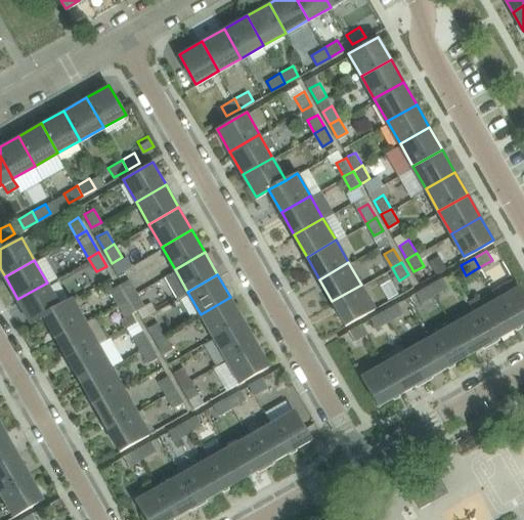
[(442,275),(429,284),(434,293),(447,286),(442,275)]
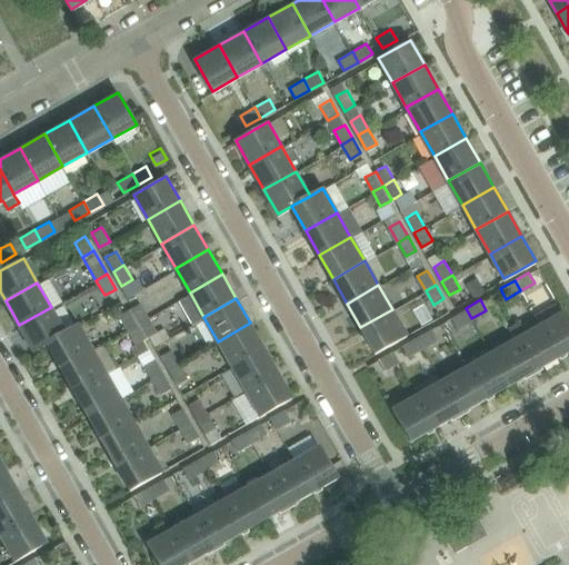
[(135,324),(141,320),(146,317),(137,300),(131,304),(126,307),(135,324)]
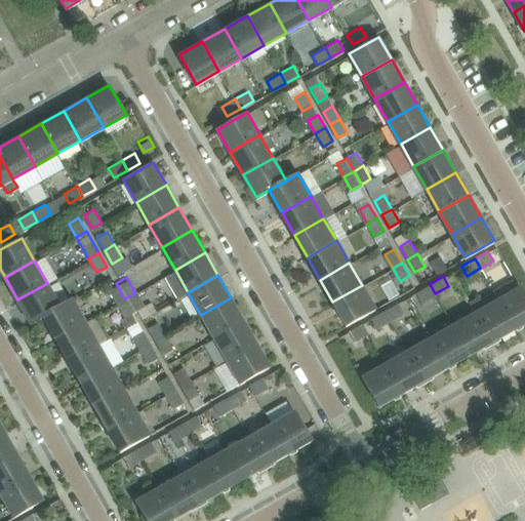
[(31,323),(43,316),(59,306),(47,283),(17,299),(31,323)]
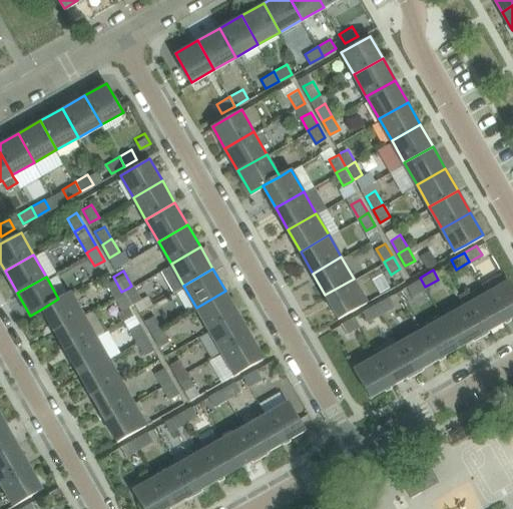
[(121,292),(113,277),(103,282),(112,297),(121,292)]
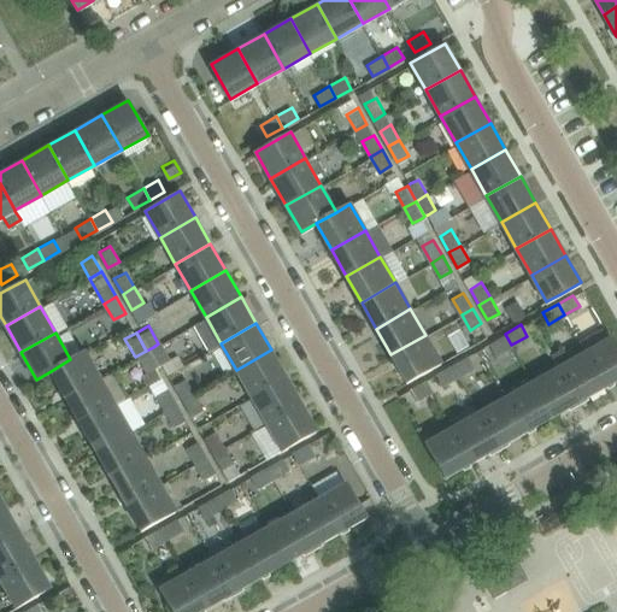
[(511,345),(505,334),(489,342),(495,354),(511,345)]
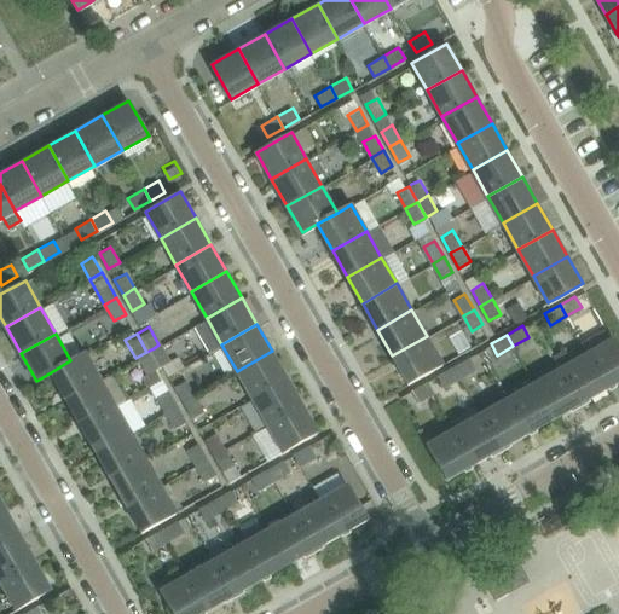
[(441,363),(427,336),(392,355),(408,382),(441,363)]
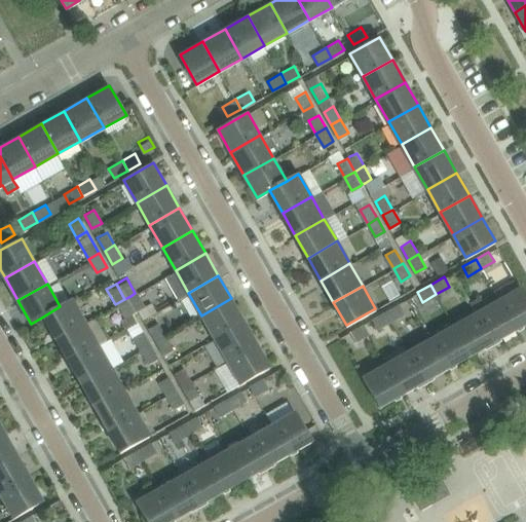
[(498,299),(516,329),(525,323),(525,294),(521,287),(498,299)]
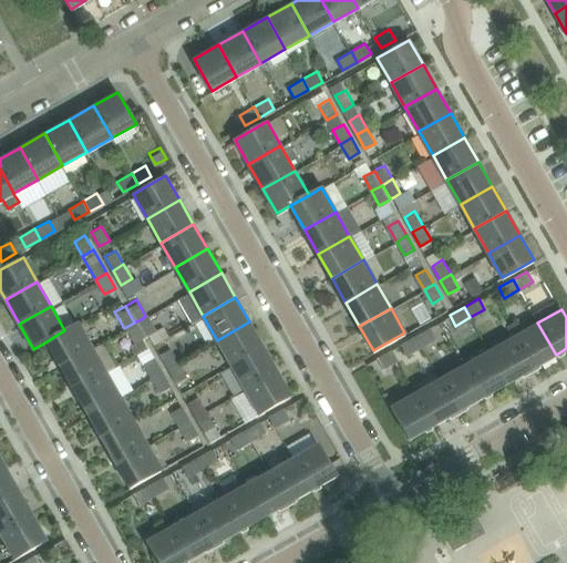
[(153,329),(145,316),(141,319),(134,323),(142,336),(148,333),(153,329)]
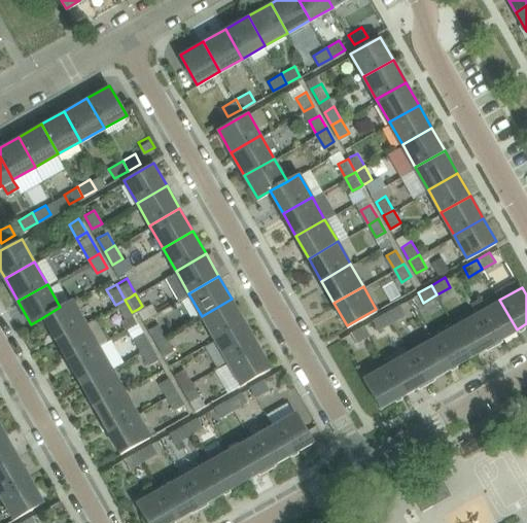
[(494,343),(517,329),(499,300),(488,307),(481,295),(470,302),(477,313),(494,343)]
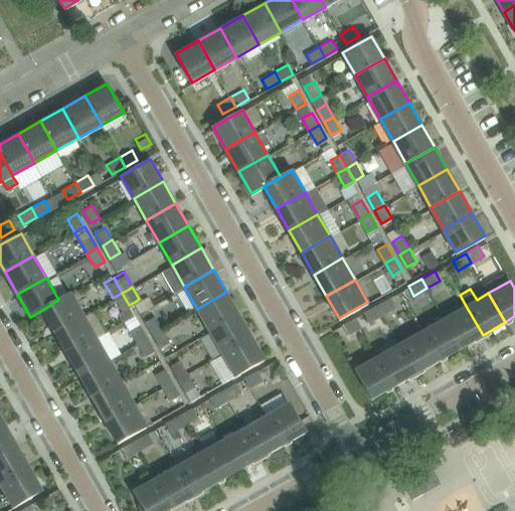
[(197,309),(209,331),(238,314),(226,292),(197,309)]
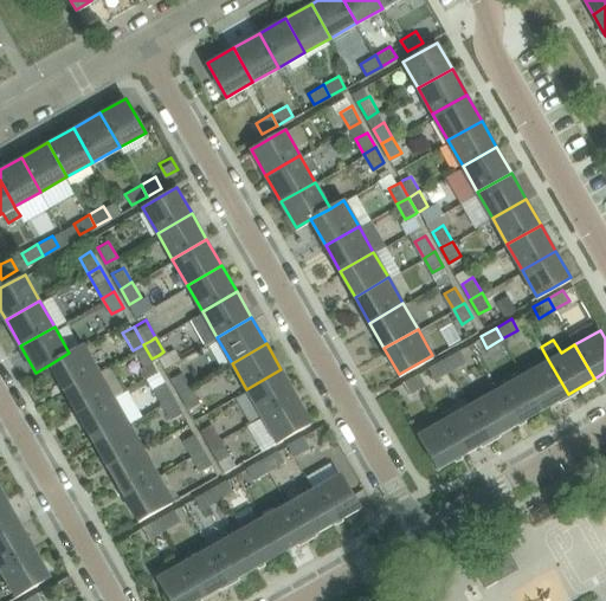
[(50,364),(65,391),(98,370),(83,344),(69,353),(50,364)]
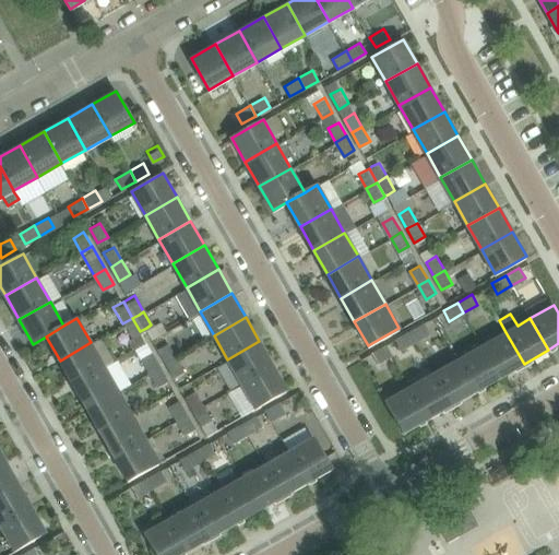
[(122,323),(130,337),(140,331),(132,318),(122,323)]
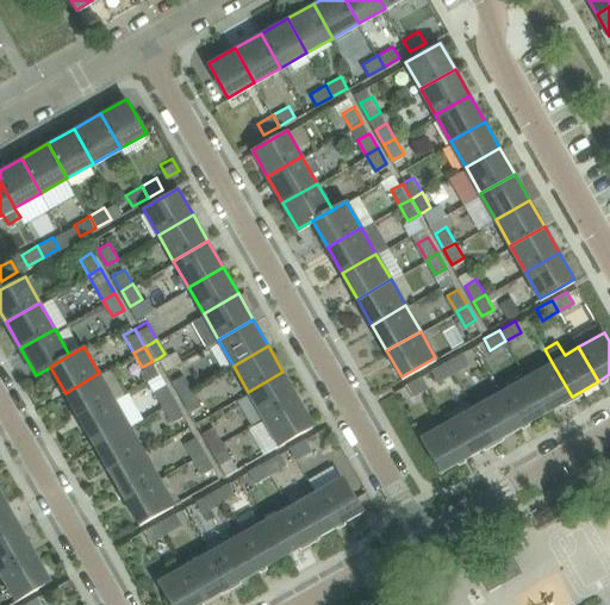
[(462,350),(447,360),(453,370),(468,362),(462,350)]
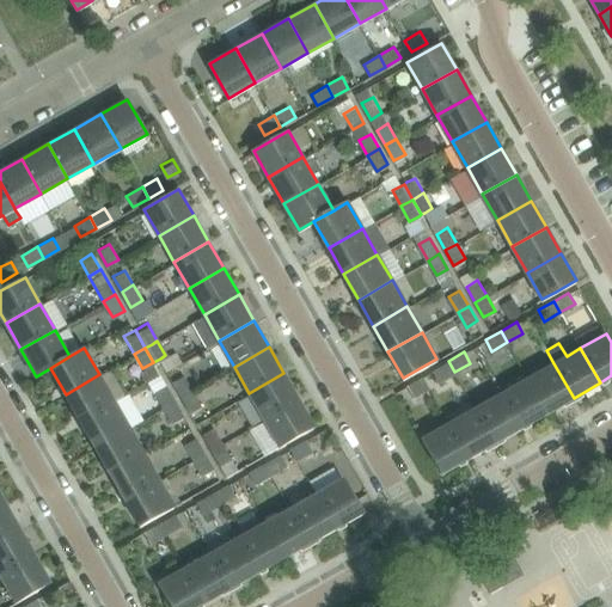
[(454,372),(448,361),(433,369),(440,380),(454,372)]
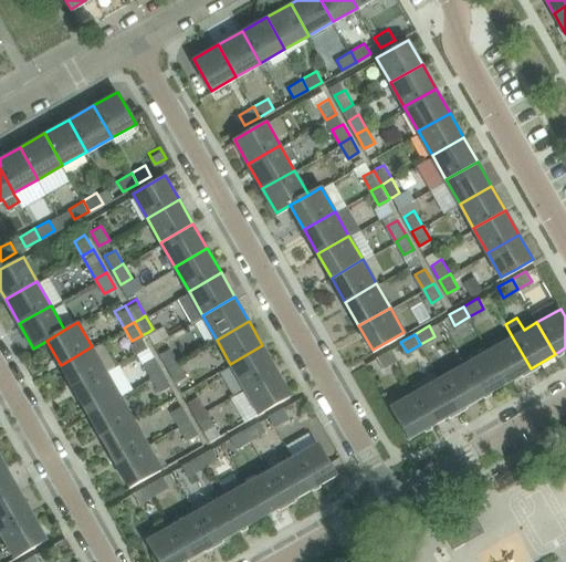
[(506,382),(531,368),(512,336),(488,351),(506,382)]
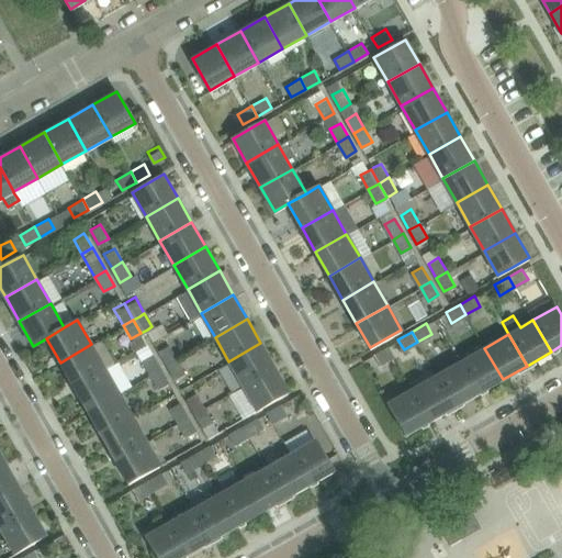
[(243,386),(274,367),(260,343),(228,361),(243,386)]
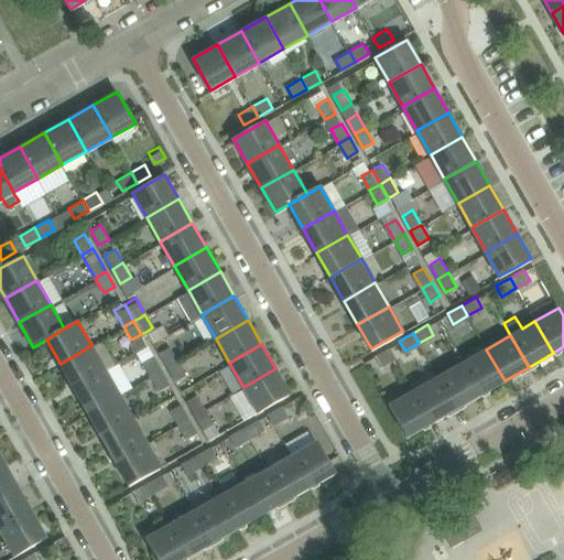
[(91,345),(61,364),(74,387),(105,369),(91,345)]
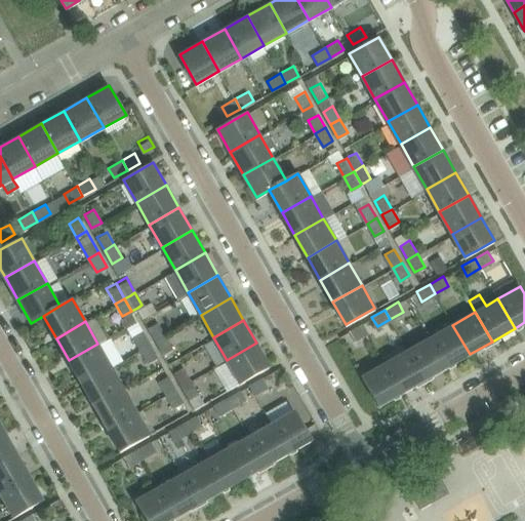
[(148,327),(156,341),(165,334),(158,321),(148,327)]
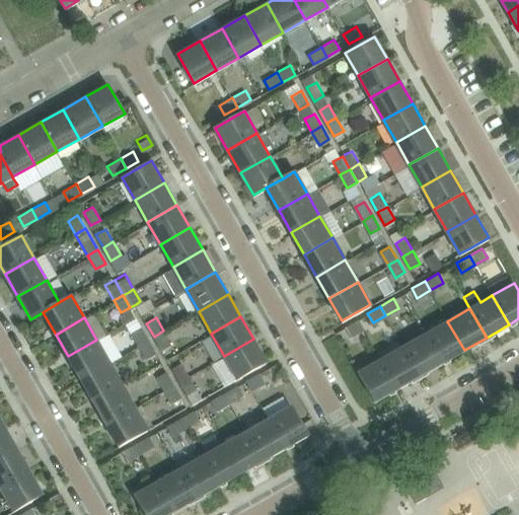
[(358,318),(345,326),(350,336),(364,328),(358,318)]
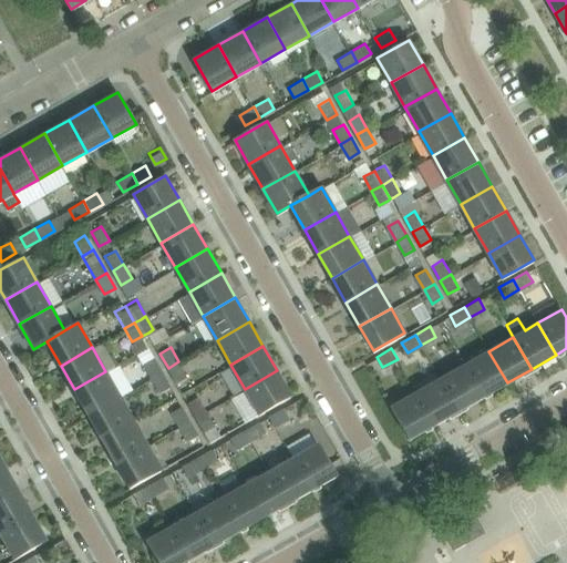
[(483,397),(507,382),(488,351),(464,365),(483,397)]
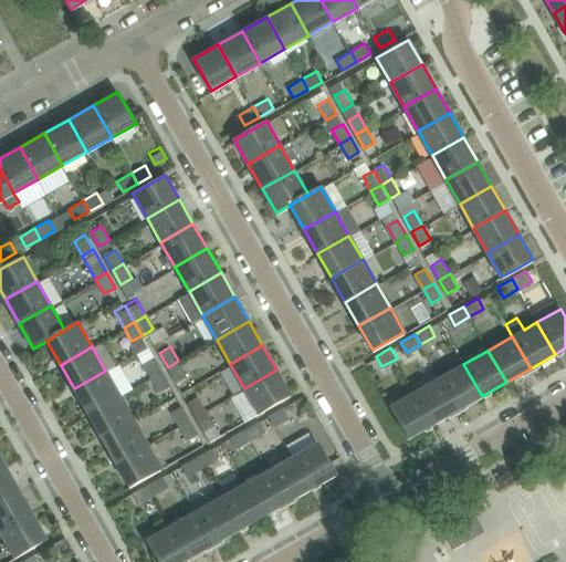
[(143,362),(152,376),(161,371),(154,356),(143,362)]
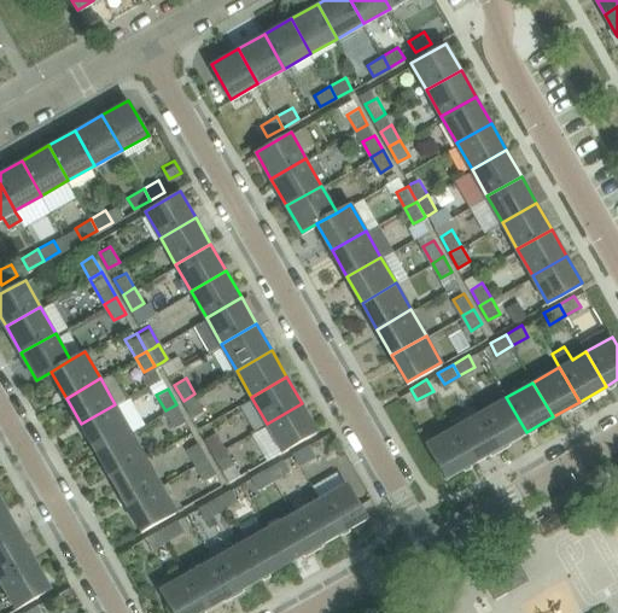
[(203,409),(194,393),(184,401),(192,415),(203,409)]
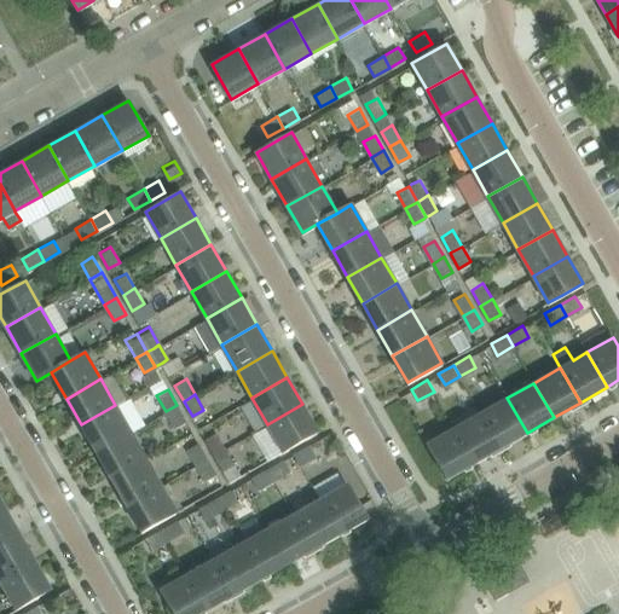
[(501,449),(527,433),(507,398),(480,413),(501,449)]
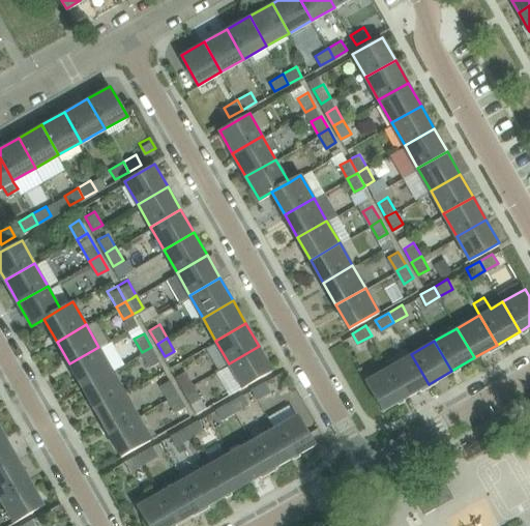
[(241,386),(254,379),(271,369),(259,346),(229,363),(241,386)]
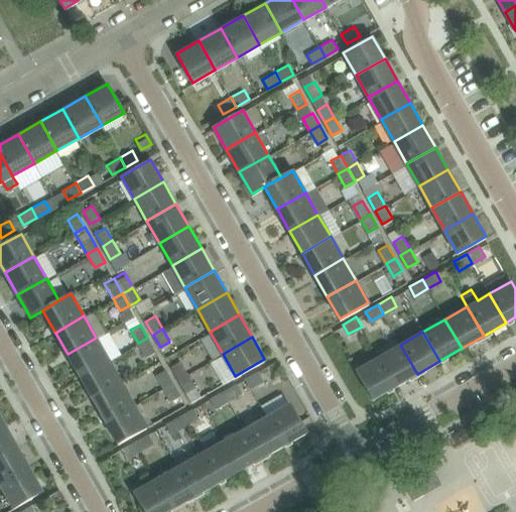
[(68,354),(80,376),(108,360),(96,338),(68,354)]
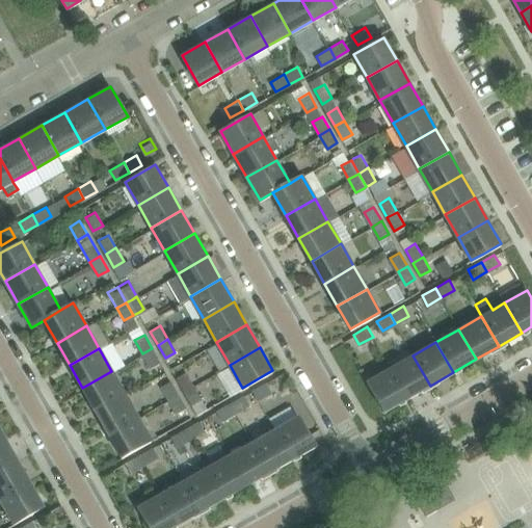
[(152,348),(142,353),(150,367),(160,361),(152,348)]
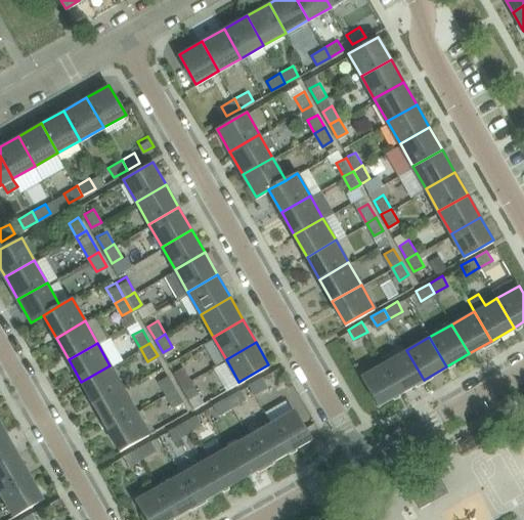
[(401,392),(424,380),(406,350),(384,362),(401,392)]
